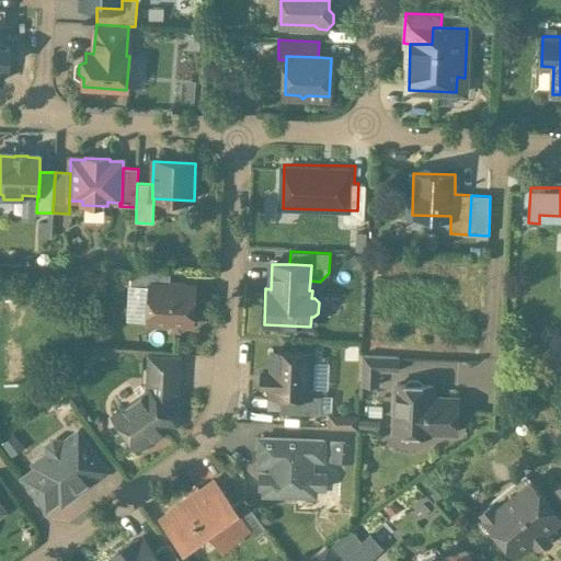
[(170,272),(130,271),(130,285),(150,286),(150,284),(170,285),(170,272)]
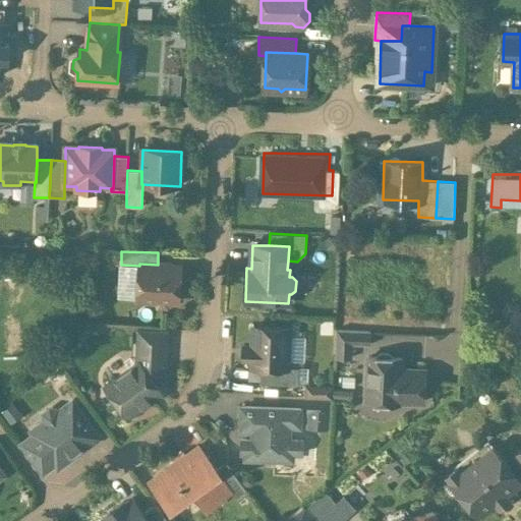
[(158,265),(139,264),(139,266),(137,300),(156,301),(158,306),(167,307),(170,302),(178,302),(180,266),(158,265)]
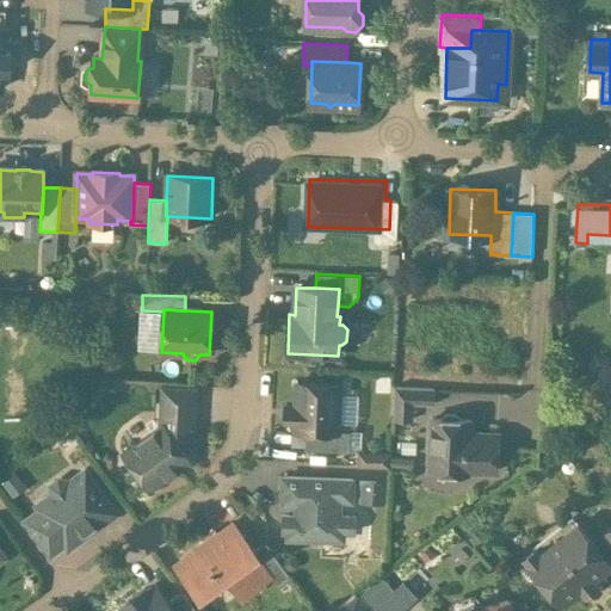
[(340,384),(296,383),(295,406),(287,406),(285,420),(295,421),(295,431),(307,431),(338,432),(338,431),(340,384)]
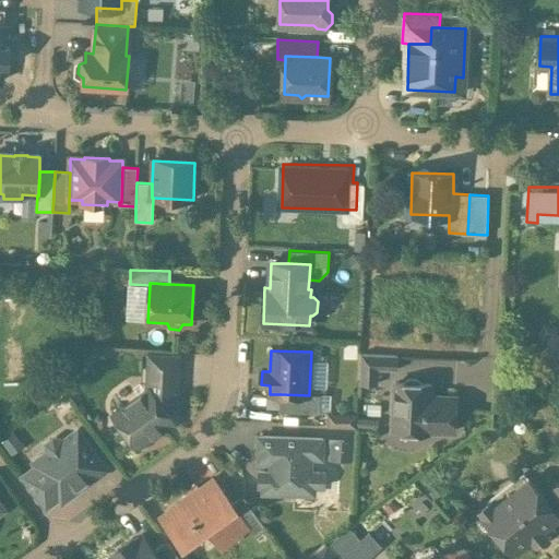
[(397,355),(361,353),(360,382),(378,383),(379,369),(396,370),(397,355)]
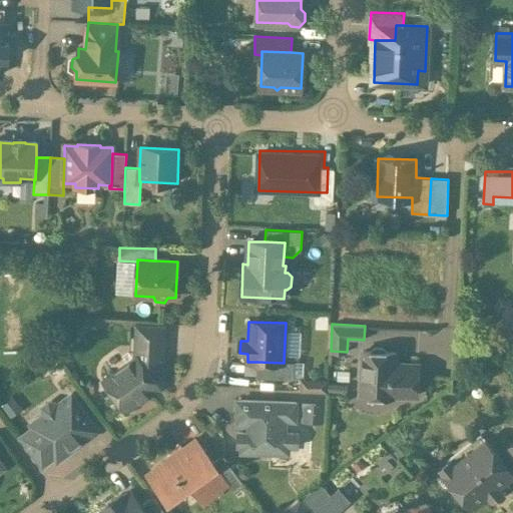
[(164,327),(136,325),(135,355),(162,356),(164,327)]
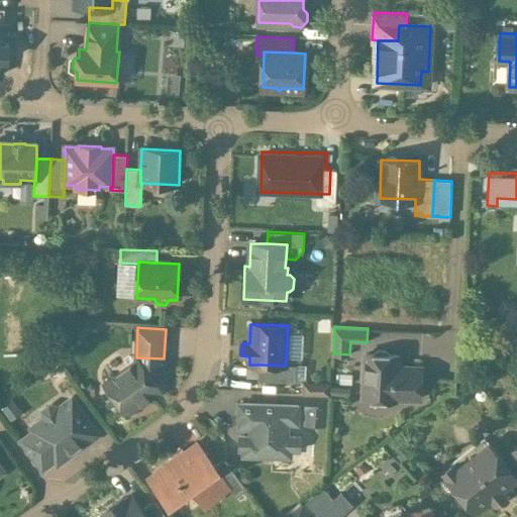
[(389,353),(386,350),(378,349),(375,353),(375,354),(366,353),(364,399),(395,400),(395,398),(421,399),(422,368),(403,367),(403,370),(397,370),(397,355),(389,354),(389,353)]
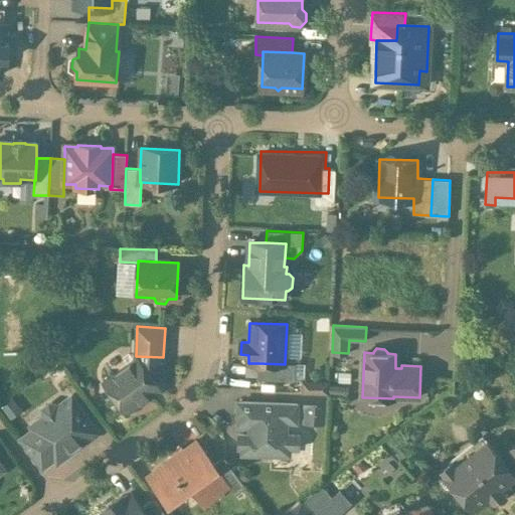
[(137,357),(104,381),(126,412),(160,387),(154,378),(163,372),(163,357),(136,356),(137,357)]
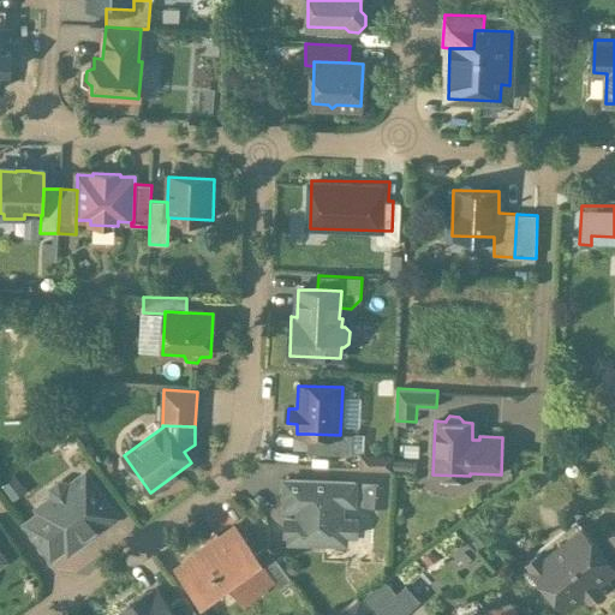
[(340,435),(309,434),(308,453),(351,454),(352,434),(340,434),(340,435)]
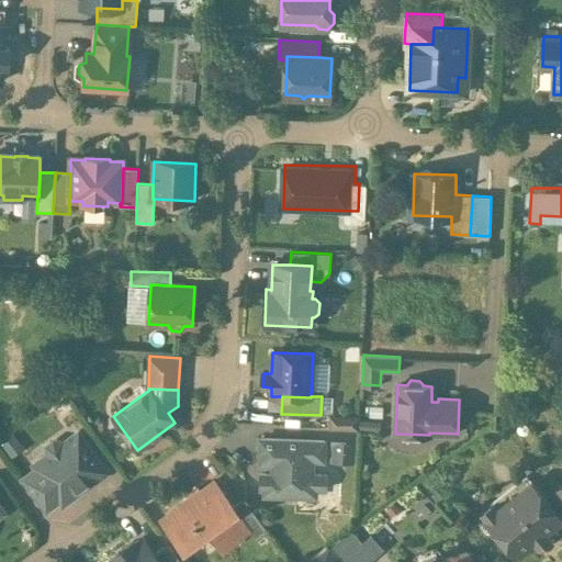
[(360,416),(329,415),(329,429),(359,430),(360,416)]
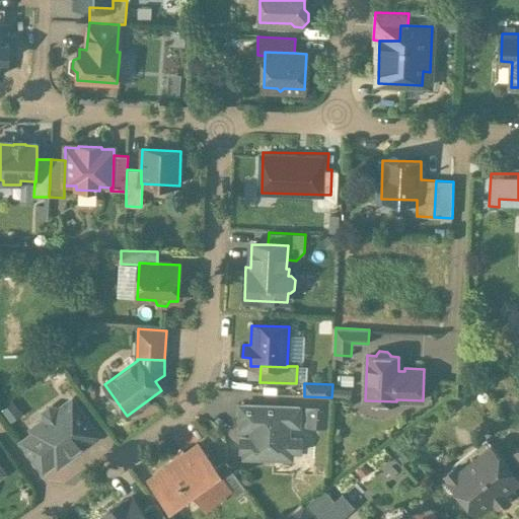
[(327,399),(307,398),(306,411),(308,411),(308,420),(326,421),(327,399)]
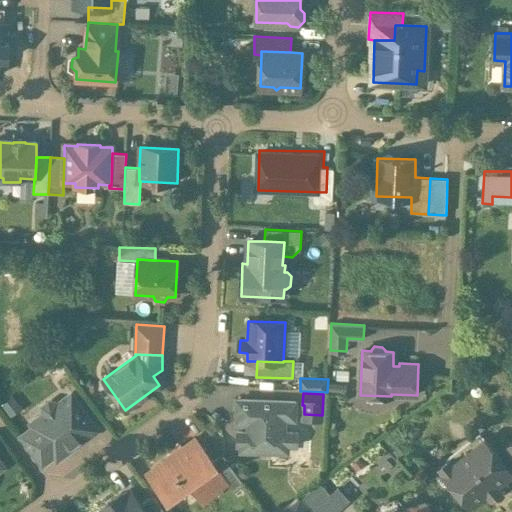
[(295,402),(237,400),(236,414),(237,414),(237,424),(253,425),(253,433),(238,432),(237,446),(241,446),(241,452),(288,454),(288,447),(297,447),(297,433),(285,433),(285,420),(295,420),(295,402)]
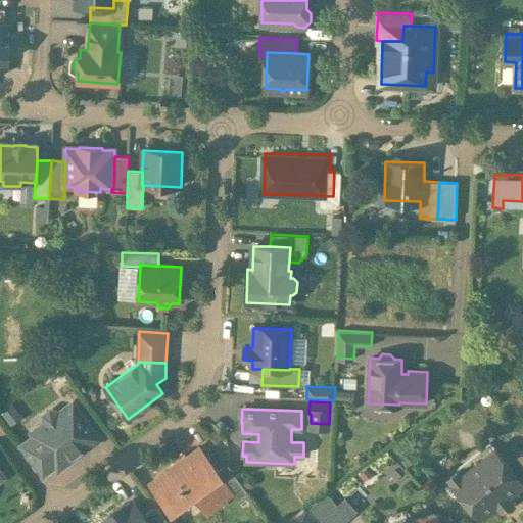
[(57,412),(50,411),(44,416),(43,422),(45,425),(33,433),(35,436),(56,466),(58,469),(98,440),(78,412),(63,422),(57,412)]
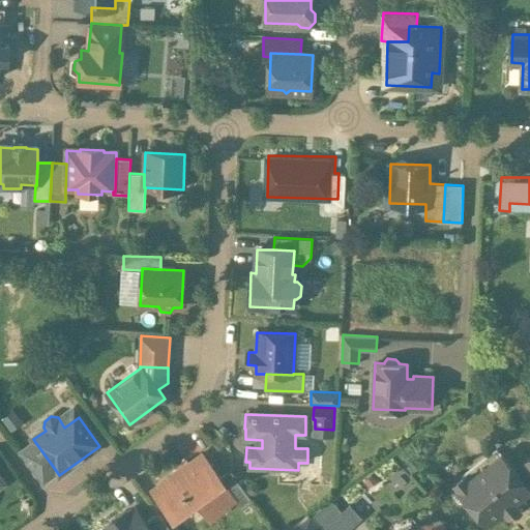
[(57,472),(35,442),(22,451),(43,481),(57,472)]
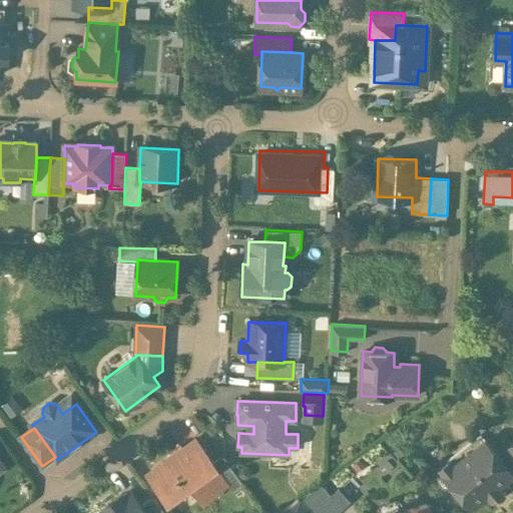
[(486,440),(453,466),(450,461),(440,468),(452,483),(451,488),(458,497),(464,498),(472,508),(488,495),(492,500),(501,492),(497,487),(512,474),(486,440)]
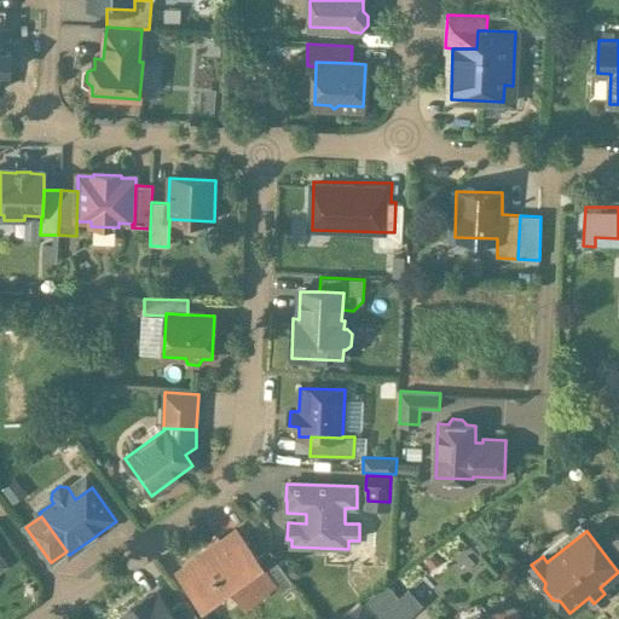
[(256,560),(236,532),(220,544),(217,539),(207,545),(210,550),(181,572),(204,603),(231,583),(246,603),(273,584),(256,560)]
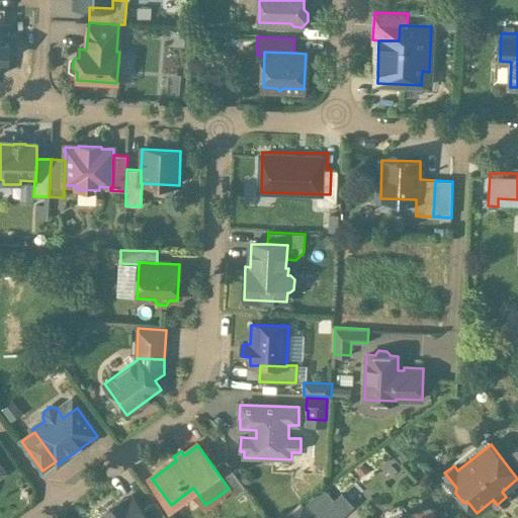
[(246,491),(225,461),(214,468),(229,489),(236,498),(246,491)]
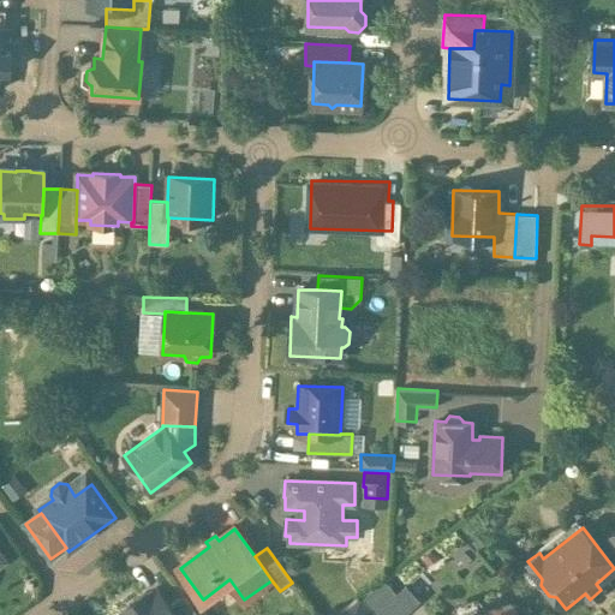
[(384,581),(360,597),(370,608),(371,608),(392,589),(384,581)]
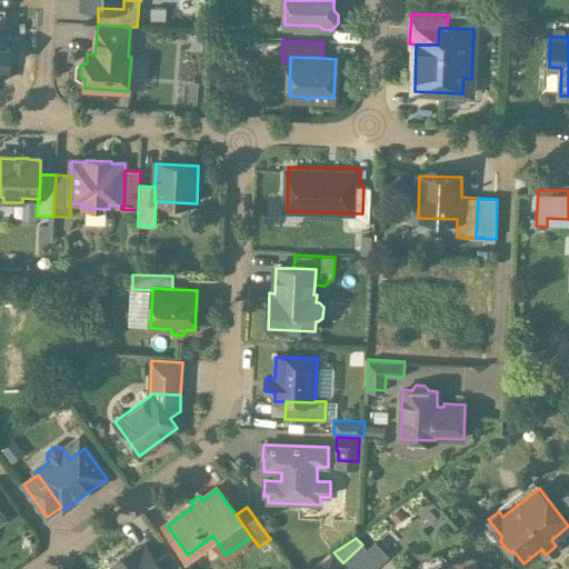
[(362,545),(343,562),(348,568),(375,568),(381,565),(362,545)]
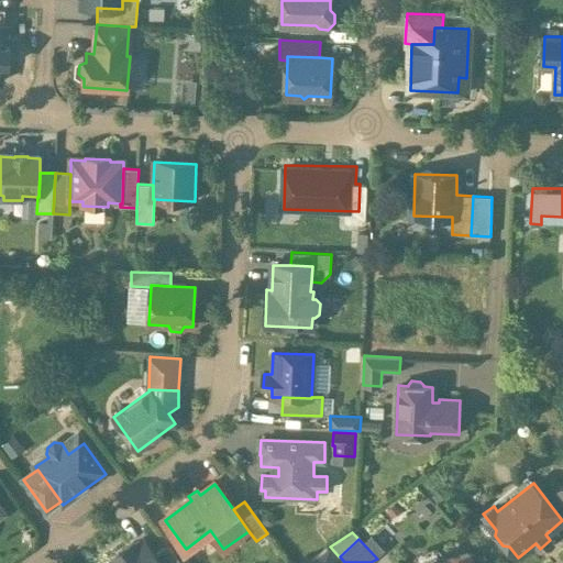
[(142,556),(133,543),(116,556),(117,559),(111,562),(159,562),(155,556),(151,551),(142,556)]
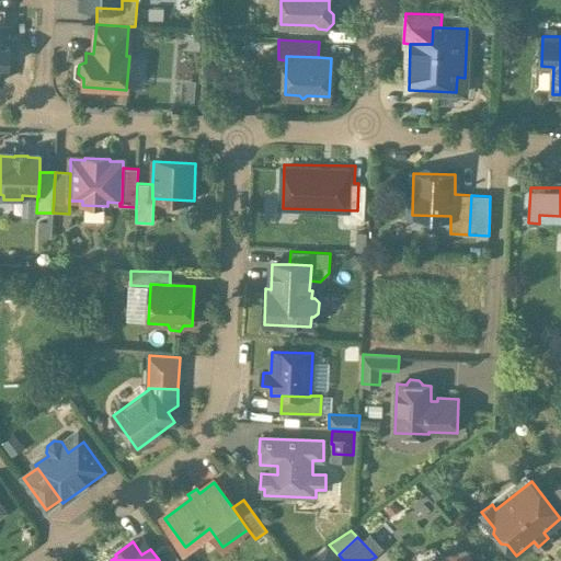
[(179,560),(168,545),(155,554),(159,560),(179,560)]
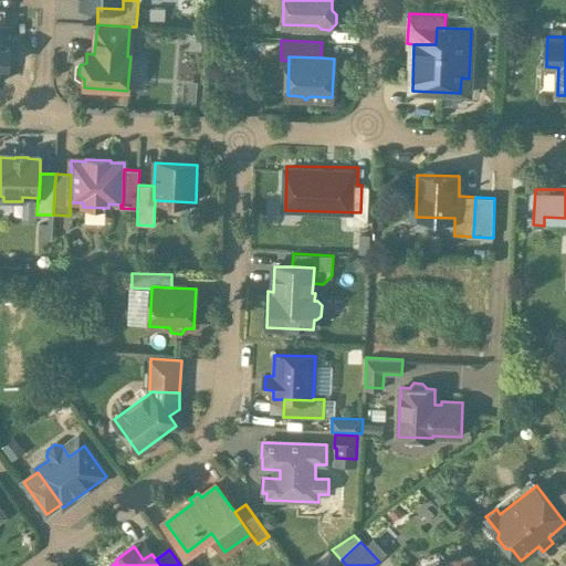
[(332,549),(311,565),(333,565),(341,559),(332,549)]
